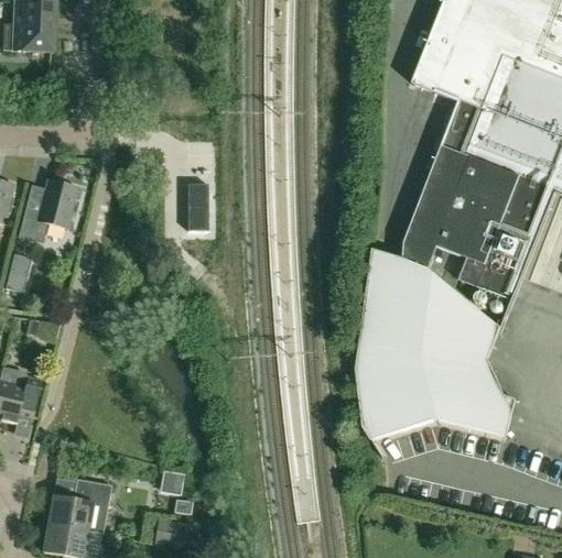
[(13,0),(12,21),(53,23),(54,0),(13,0)]
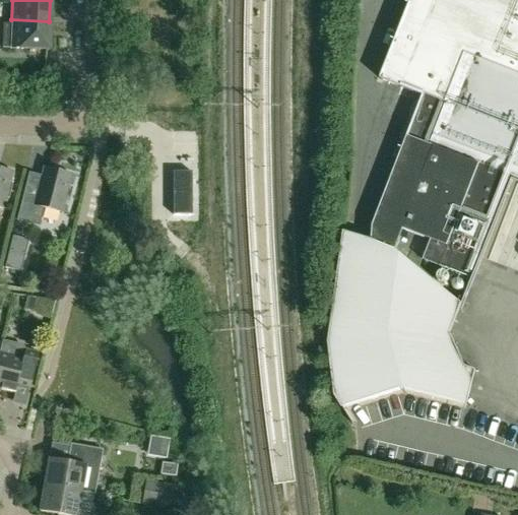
[(383,125),(406,135),(372,223),(371,238),(342,229),(327,338),(333,392),(340,404),(400,385),(466,401),(473,368),(462,364),(447,329),(456,306),(459,307),(511,176),(517,179),(517,0),(432,0),(429,10),(407,1),(378,77),(398,85),(383,125)]
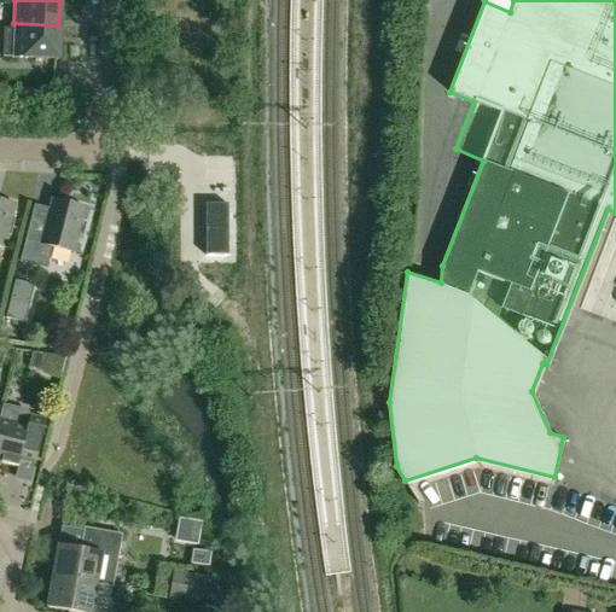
[(57,52),(58,25),(13,23),(4,23),(3,50),(57,52)]
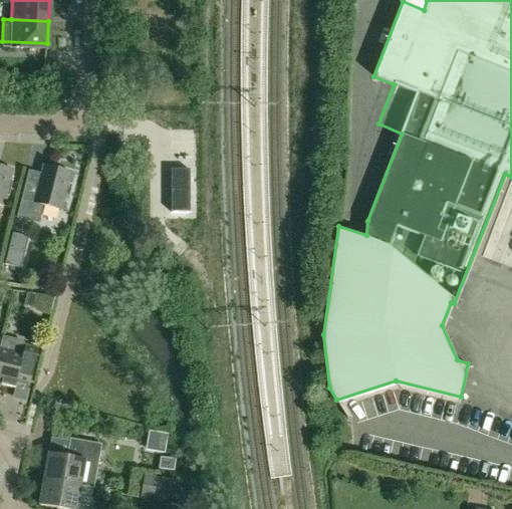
[(0,203),(1,203),(4,192),(7,193),(10,178),(7,177),(10,166),(0,163),(0,203)]
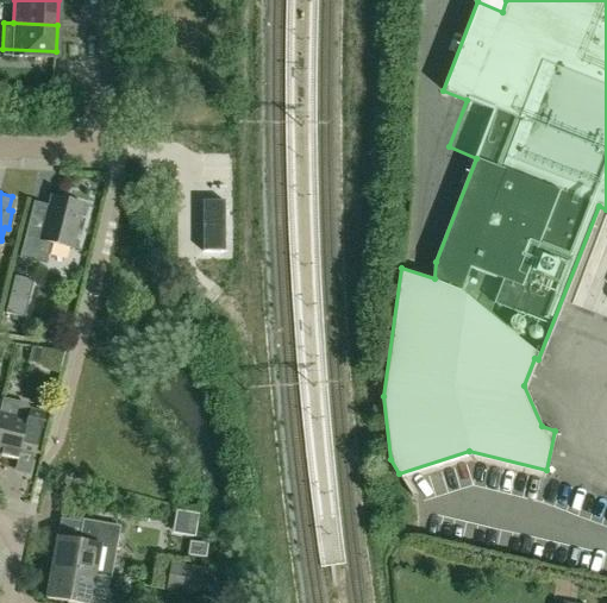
[(81,200),(49,193),(48,201),(31,198),(17,253),(43,261),(49,239),(69,244),(73,232),(79,233),(83,215),(77,214),(81,200)]
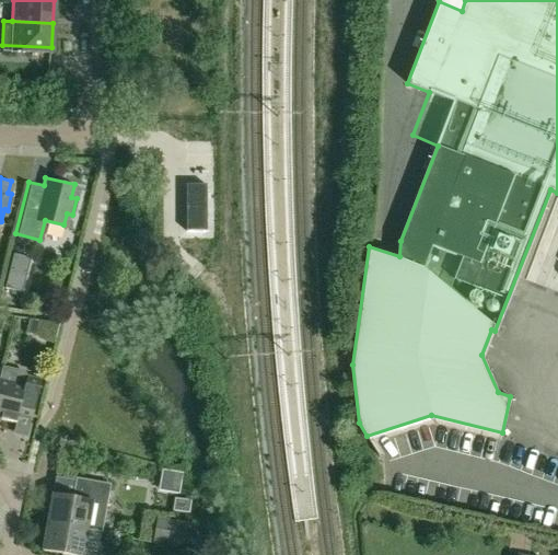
[(204,181),(184,181),(184,226),(204,226),(204,181)]
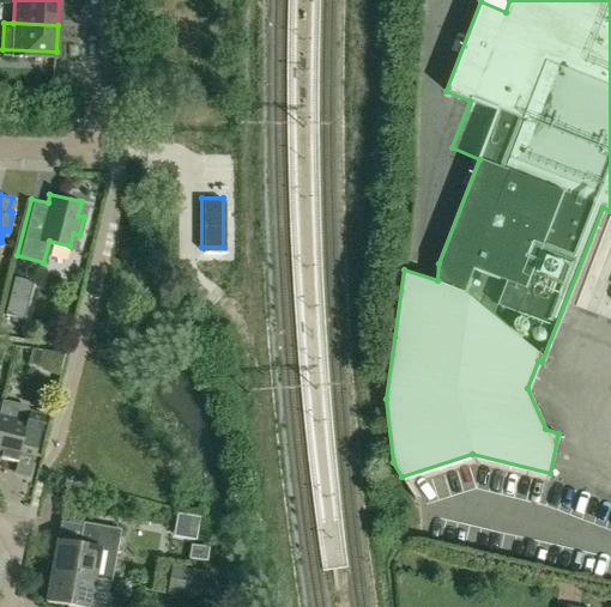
[(32,273),(14,268),(5,305),(23,310),(32,273)]
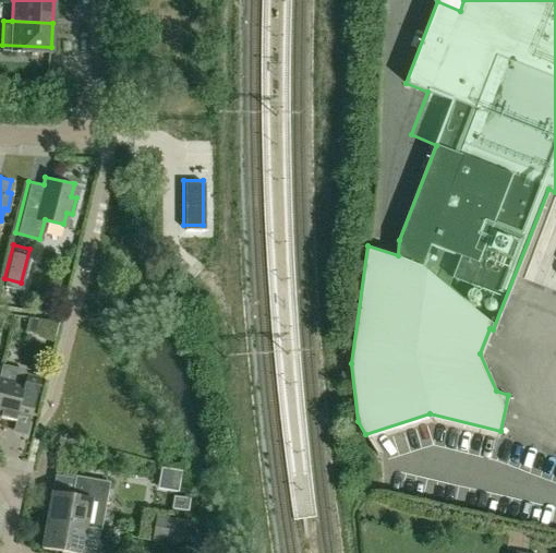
[(57,319),(38,315),(35,329),(39,336),(51,338),(57,319)]
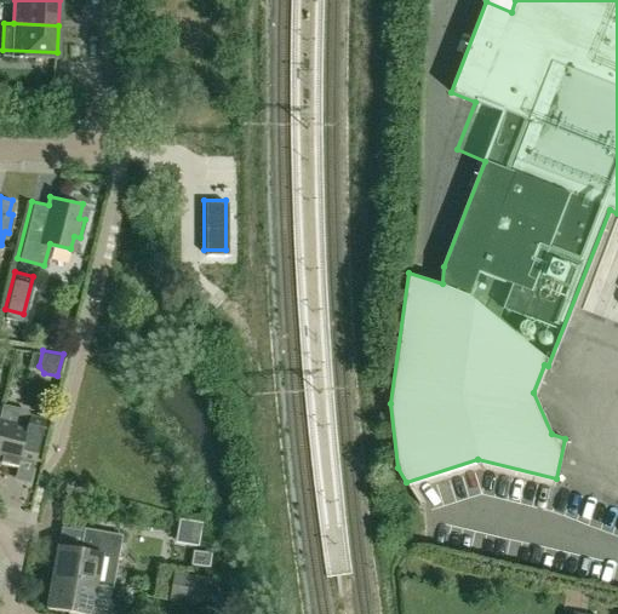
[(0,462),(16,465),(18,454),(34,458),(44,418),(28,414),(24,408),(0,403),(0,462)]
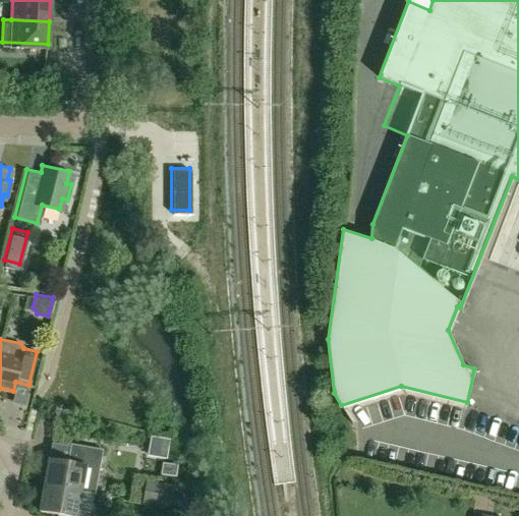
[(79,489),(91,492),(99,447),(68,442),(65,459),(46,456),(42,482),(79,489)]
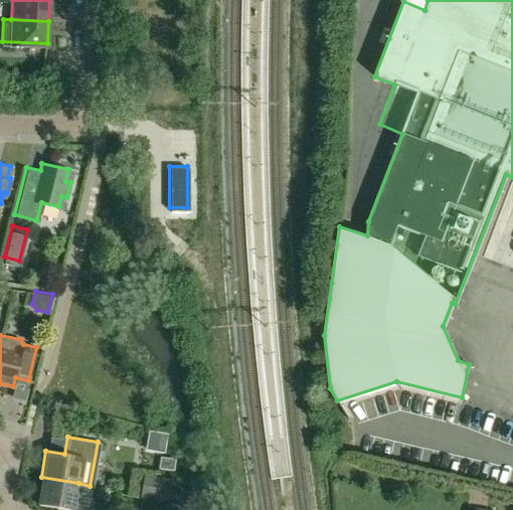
[(139,494),(166,499),(169,477),(142,473),(139,494)]
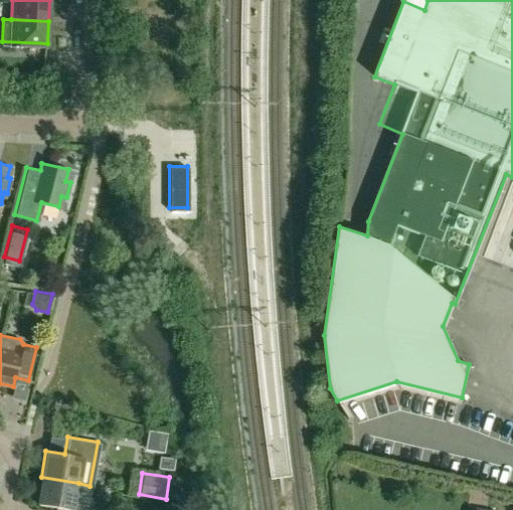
[(81,509),(73,509),(78,483),(41,477),(37,502),(56,506),(55,509),(81,509)]
